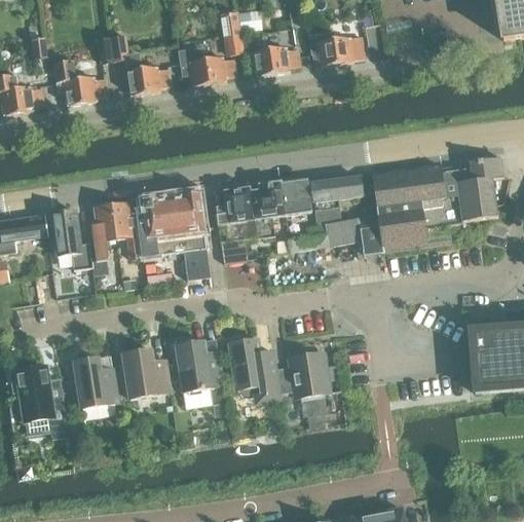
[(494,0),(500,38),(523,34),(523,0),(494,0)]
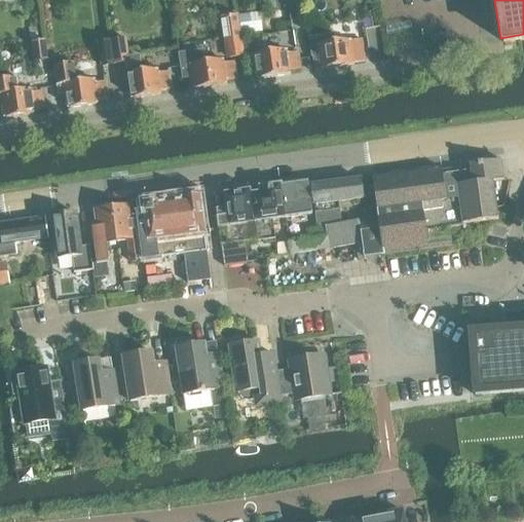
[(256,8),(235,11),(237,31),(259,28),(256,8)]
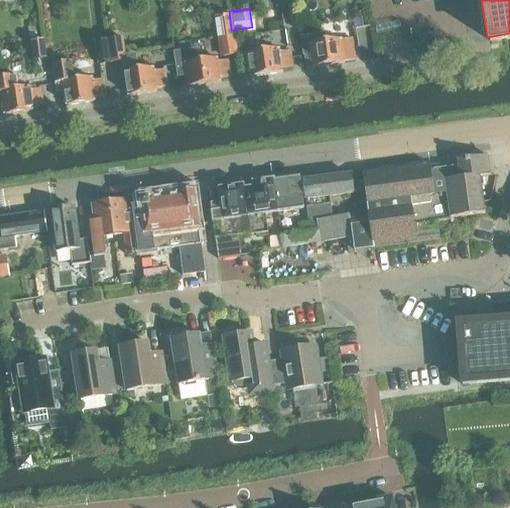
[(217,37),(218,37),(221,53),(234,51),(231,30),(229,11),(213,13),(217,37)]
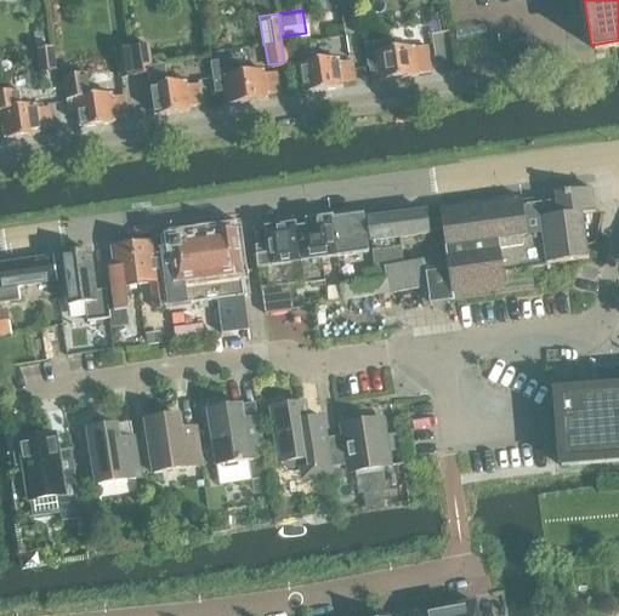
[(359,40),(364,63),(373,62),(375,78),(415,72),(414,69),(427,68),(424,43),(410,44),(410,43),(387,46),(386,36),(359,40)]
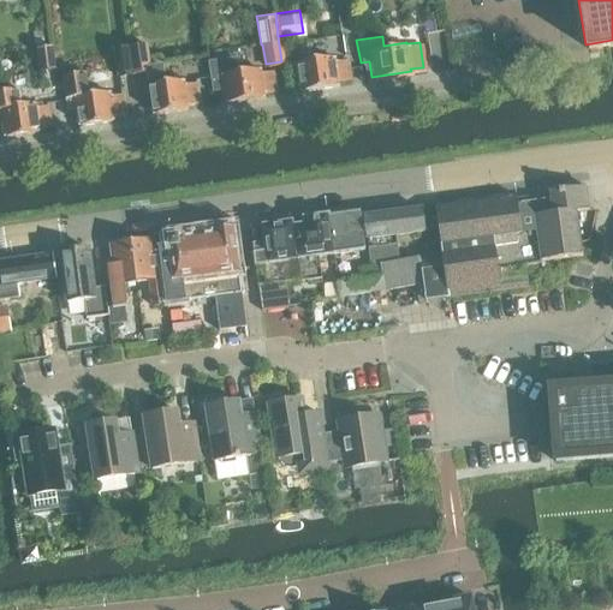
[(144,41),(125,43),(129,71),(144,69),(147,82),(146,82),(150,111),(184,106),(183,102),(196,100),(192,81),(180,82),(180,77),(162,79),(160,60),(148,63),(144,41)]
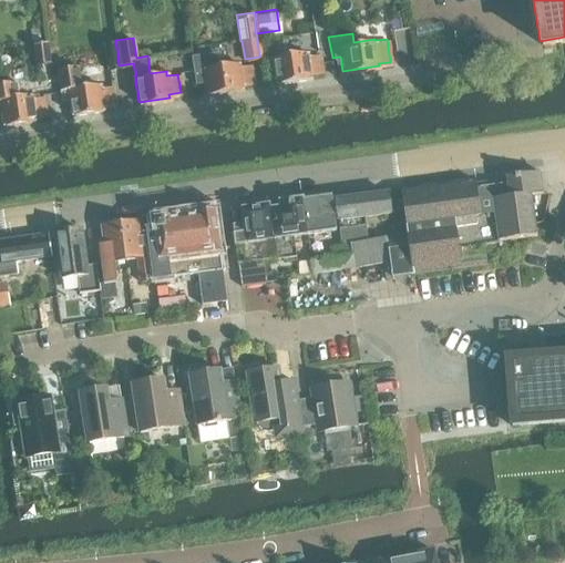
[(34,63),(49,61),(45,40),(31,42),(34,63)]
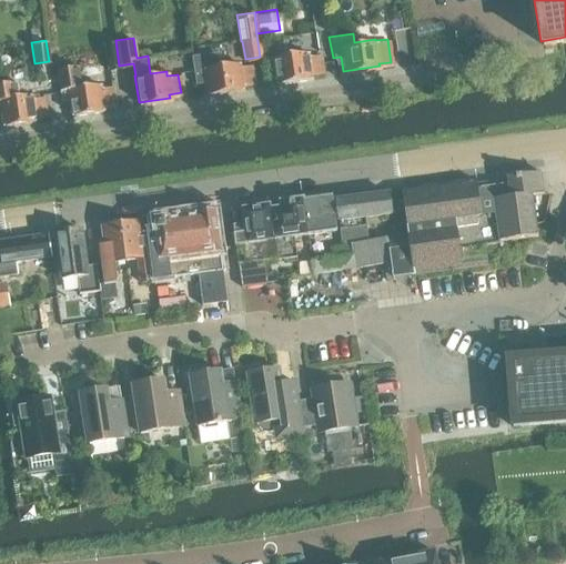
[(115,40),(102,42),(107,68),(119,66),(115,40)]
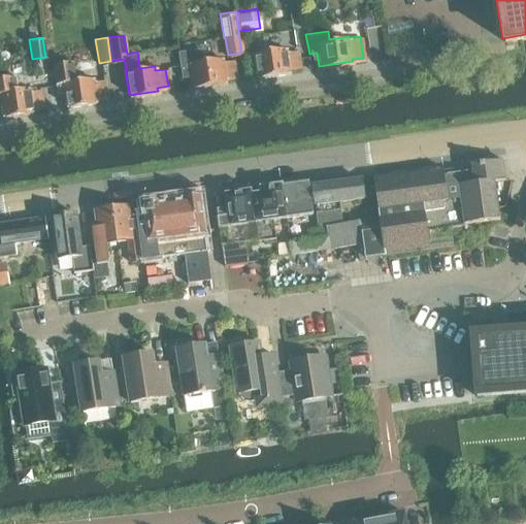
[(204,58),(202,46),(176,51),(179,73),(189,72),(191,86),(224,80),(224,77),(234,75),(232,58),(221,60),(221,56),(204,58)]
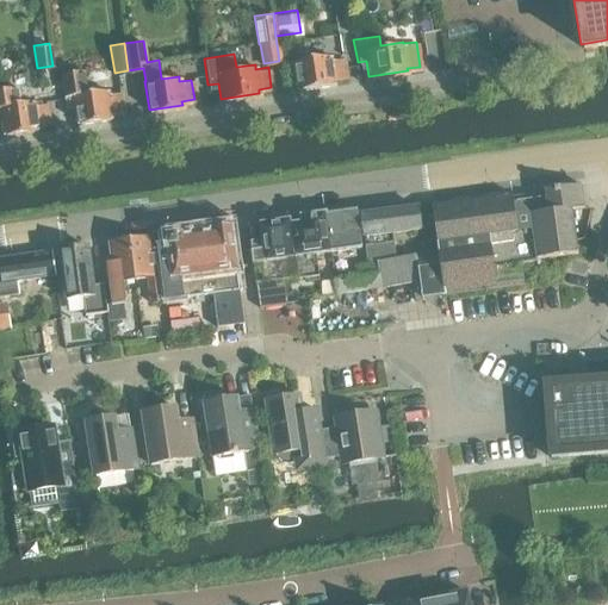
[(328,54),(290,60),(295,88),(333,82),(333,78),(345,76),(341,56),(329,57),(328,54)]
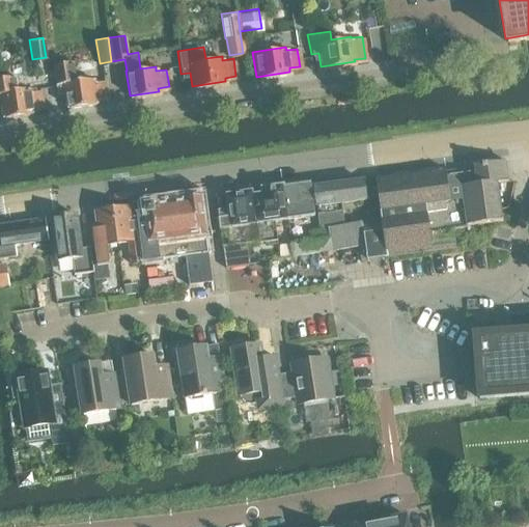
[(72,60),(51,63),(55,92),(63,91),(65,106),(94,101),(93,98),(105,96),(102,79),(91,80),(90,77),(75,79),(72,60)]
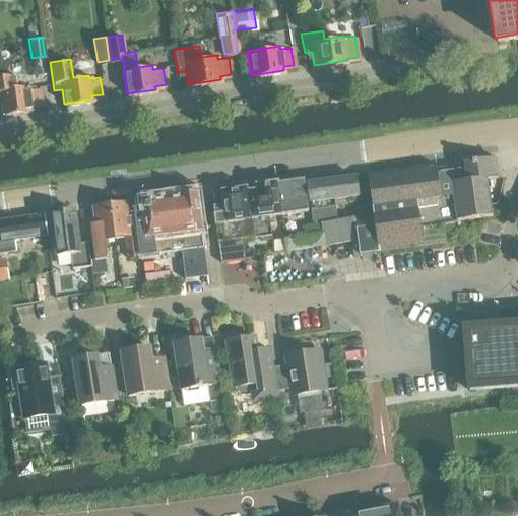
[(0,107),(1,113),(29,109),(29,106),(40,104),(38,86),(26,88),(26,84),(17,86),(15,72),(0,74),(0,107)]
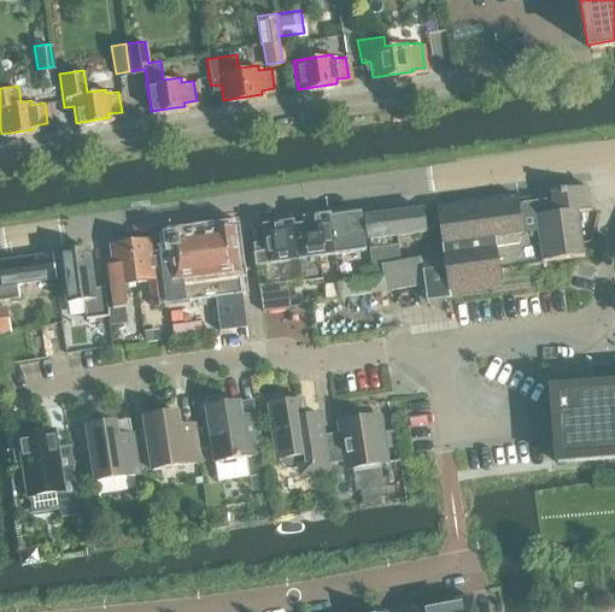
[(357,276),(337,280),(339,296),(381,289),(419,283),(419,286),(421,300),(422,300),(444,296),(444,295),(446,295),(451,295),(527,283),(523,263),(523,260),(580,253),(574,211),(589,209),(589,204),(586,186),(546,190),(546,196),(514,200),(514,198),(510,198),(510,195),(451,202),(434,205),(440,248),(399,254),(381,257),(384,272),(357,276)]
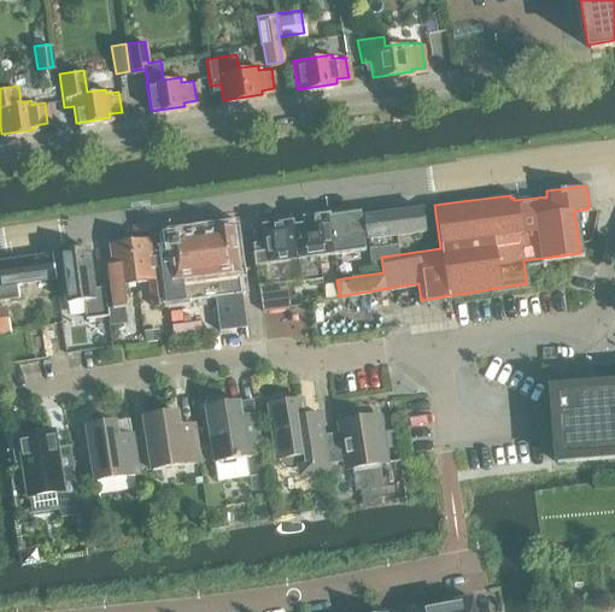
[(396,231),(420,228),(417,207),(364,216),(370,259),(381,257),(399,254),(396,231)]
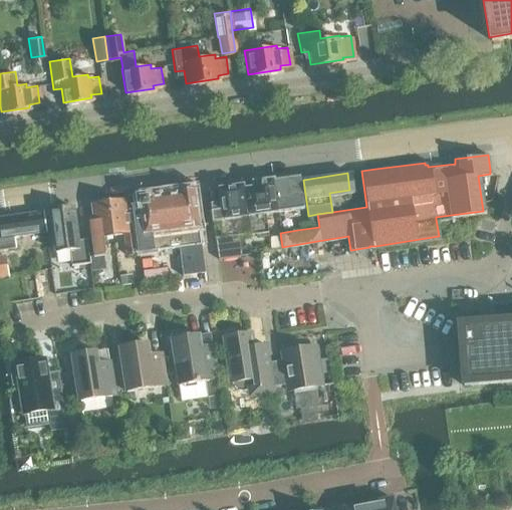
[(300,177),(274,180),(277,211),(304,208),(300,177)]
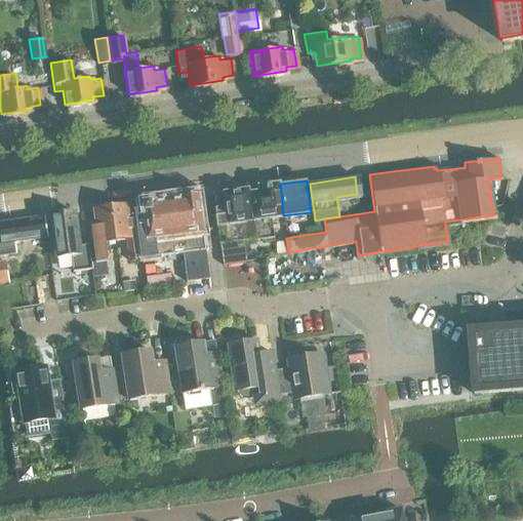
[(280,184),(275,184),(260,186),(260,190),(251,191),(253,211),(257,211),(258,215),(254,216),(254,221),(256,237),(272,234),(270,216),(283,215),(280,184)]
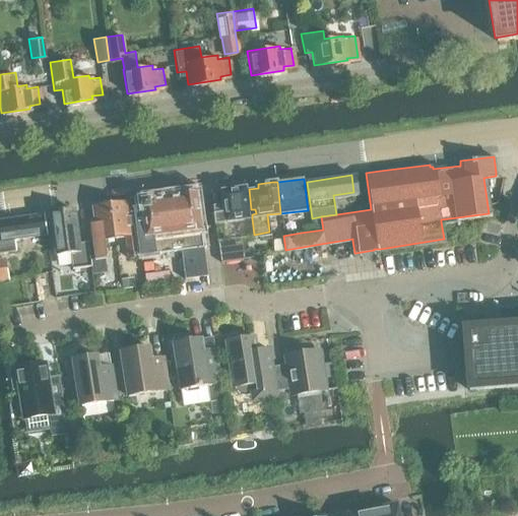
[(256,213),(255,209),(251,209),(249,189),(248,184),(208,188),(213,235),(214,241),(223,239),(250,235),(254,235),(252,218),(252,214),(256,213)]
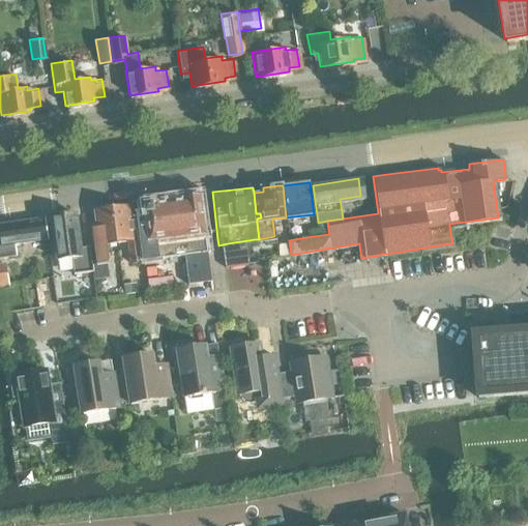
[(144,215),(138,216),(143,259),(183,254),(203,252),(197,197),(143,204),(144,215)]
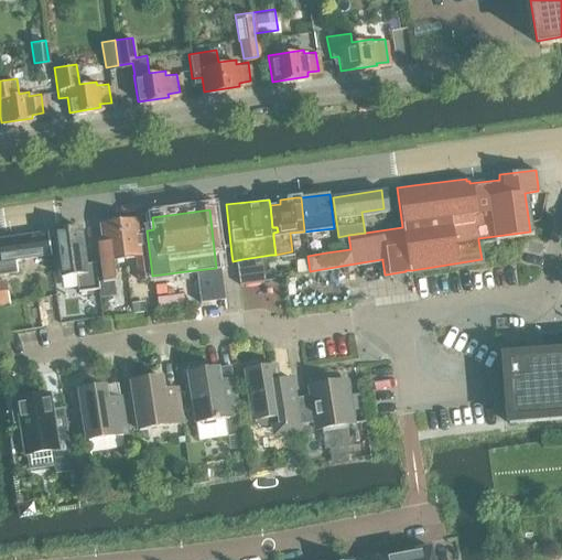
[(136,256),(138,277),(152,276),(147,230),(139,232),(137,218),(120,221),(125,258),(136,256)]
